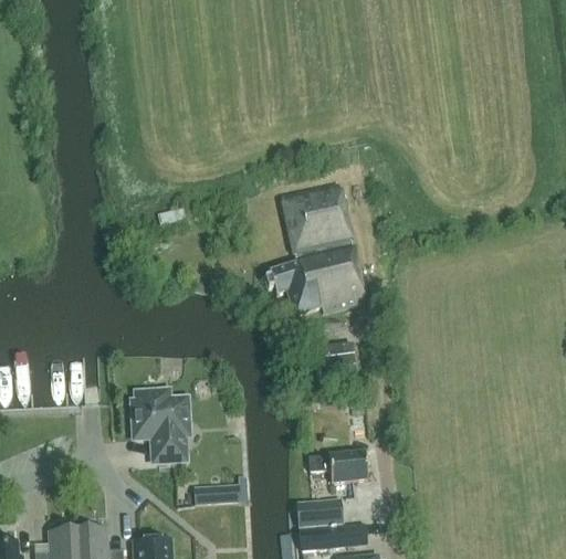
[(322,312),(364,301),(338,182),(280,194),(293,255),(295,261),(268,271),(275,293),(285,289),(293,314),(320,305),(322,312)]
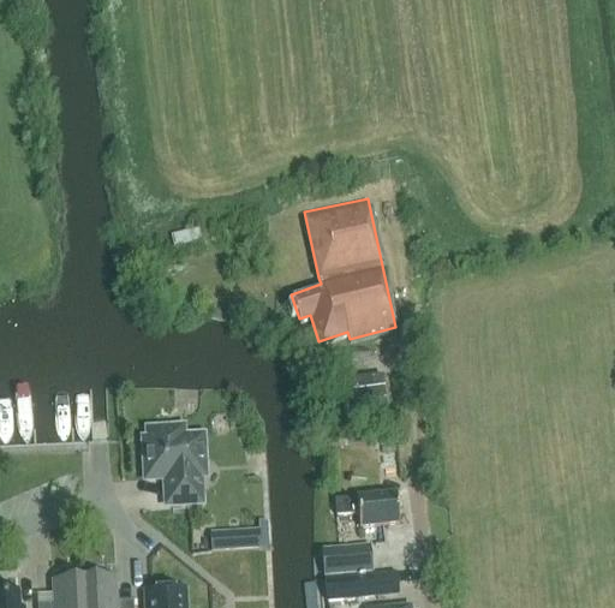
[(392,368),(358,370),(360,407),(393,406),(392,368)]
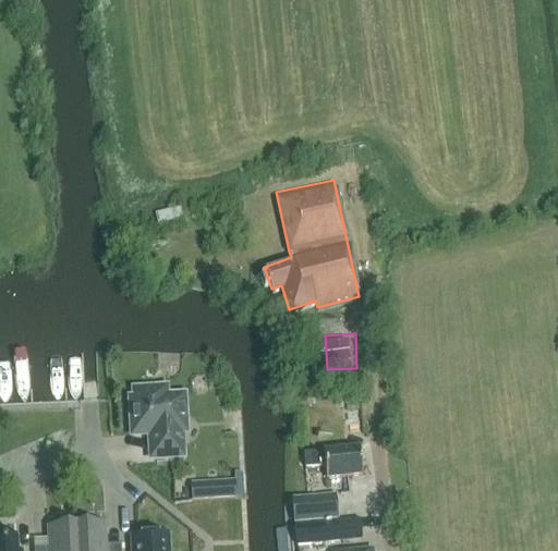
[(150,437),(152,453),(182,451),(180,427),(184,427),(182,392),(166,393),(165,384),(134,387),(134,395),(131,395),(132,430),(153,429),(153,436),(150,437)]
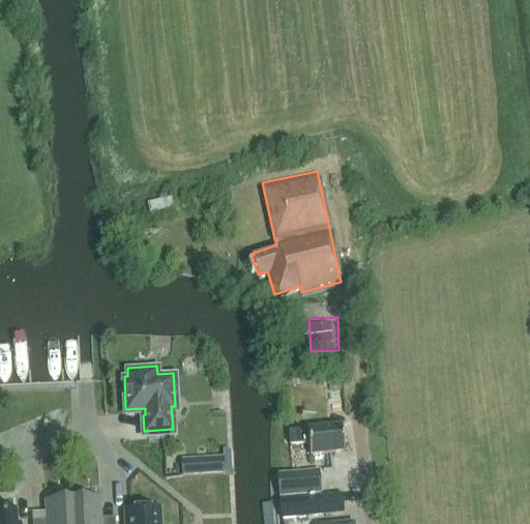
[(307,439),(310,452),(343,448),(341,421),(306,425),(306,426),(288,428),(289,441),(307,439)]
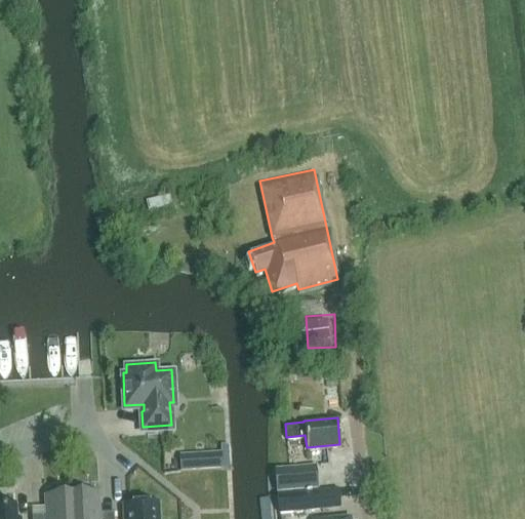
[(180,450),(180,467),(221,465),(221,448),(180,450)]
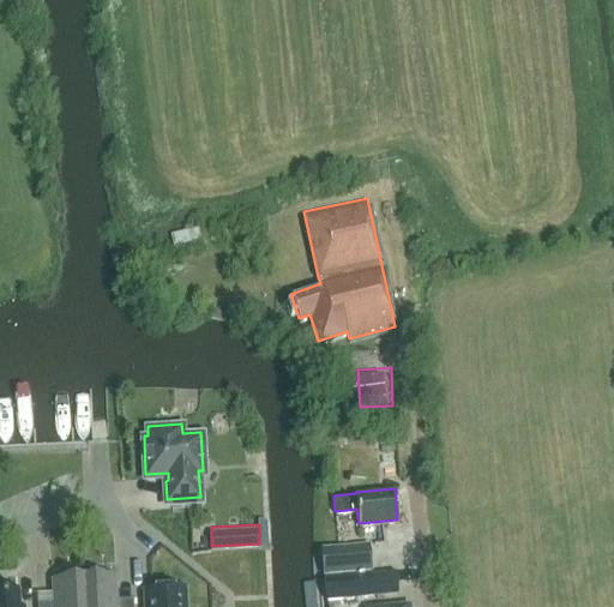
[(374,565),(371,536),(342,539),(320,541),(324,570),(374,565)]
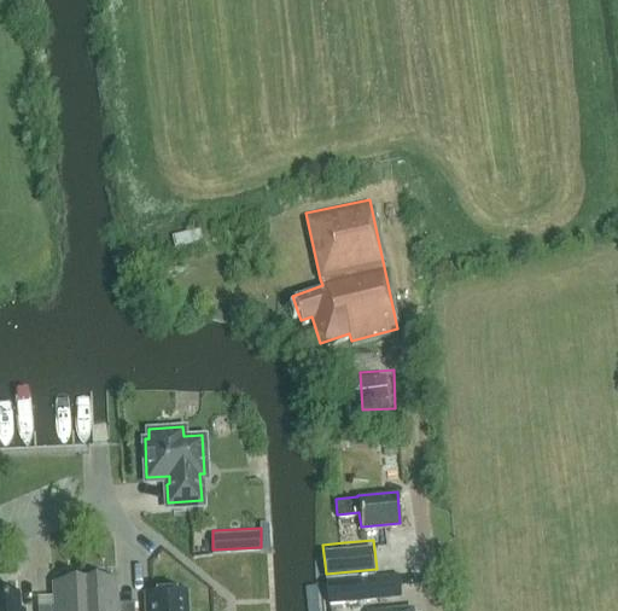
[(86,574),(86,579),(85,579),(85,610),(133,610),(133,598),(132,598),(132,607),(117,609),(116,577),(101,577),(101,572),(86,574)]
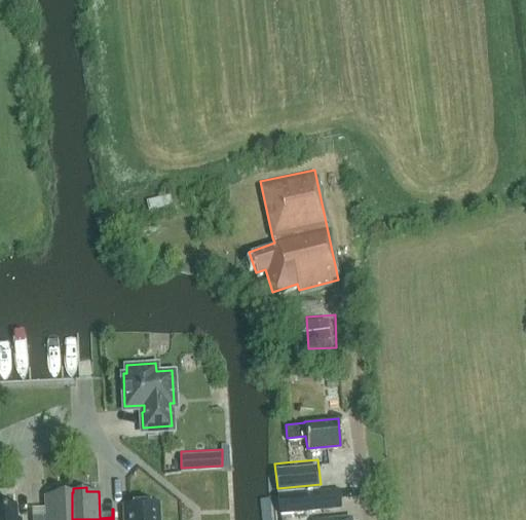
[(305,490),(306,505),(307,505),(307,507),(340,504),(338,487),(305,490)]
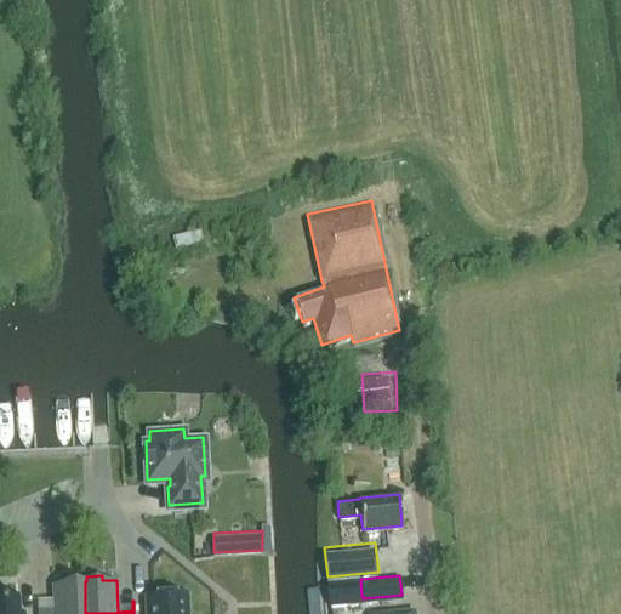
[(85,613),(85,581),(52,583),(53,613),(39,613),(39,606),(38,606),(38,613),(85,613)]
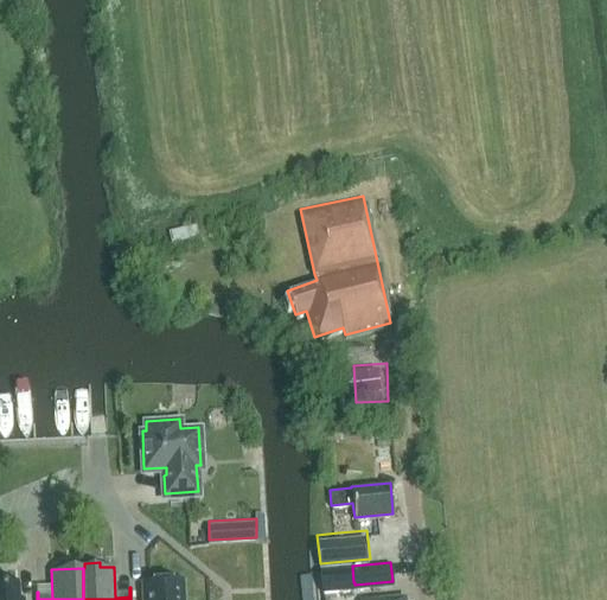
[(145,580),(145,599),(180,599),(180,578),(145,580)]
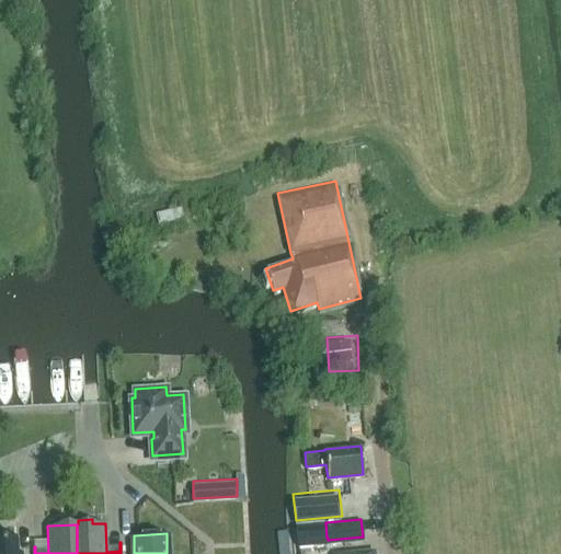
[(0,537),(0,553),(21,553),(21,551),(18,551),(16,537),(0,537)]
